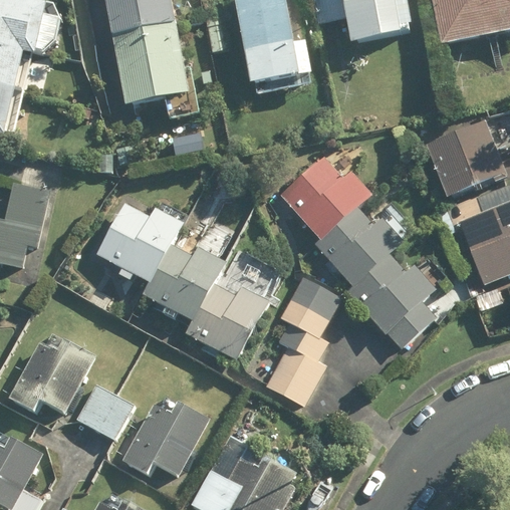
[(49,2),(39,0),(0,0),(0,137),(7,139),(25,54),(37,56),(49,2)]
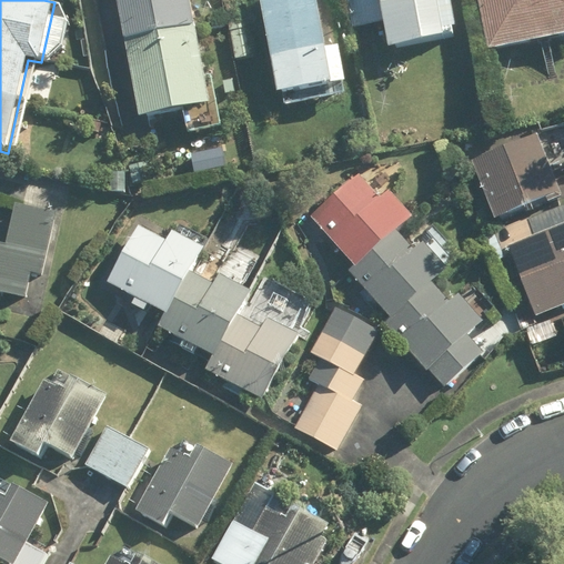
[(116,0),(139,121),(211,107),(190,0),(116,0)]
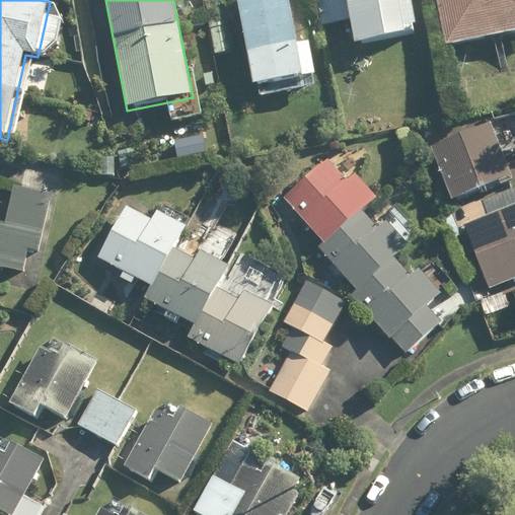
[(235,0),(253,89),(305,79),(289,0),(235,0)]
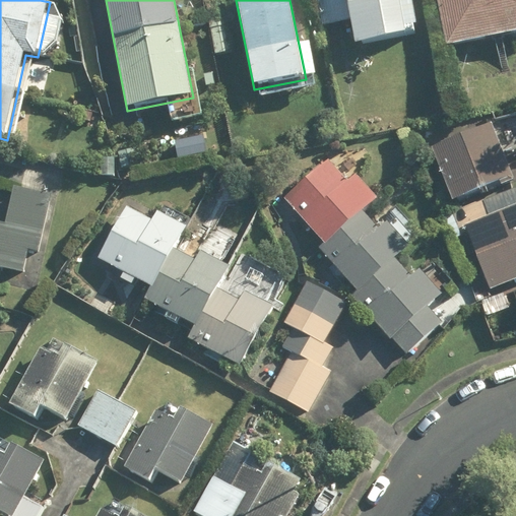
[(347,0),(357,46),(408,37),(405,30),(416,28),(410,0),(347,0)]
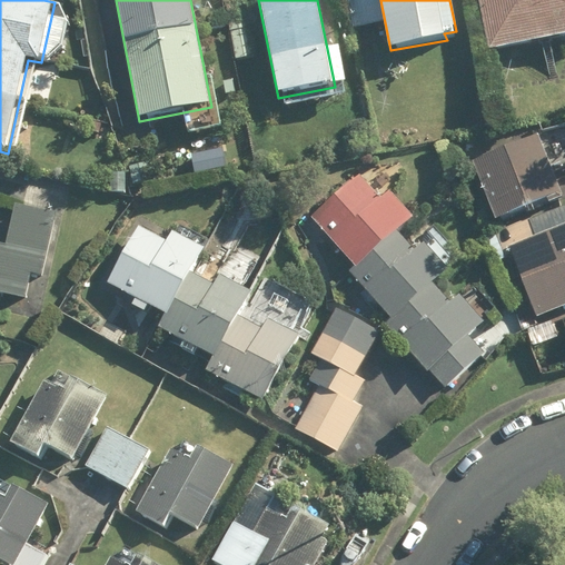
[(564,38),(564,0),(478,0),(489,53),(564,38)]
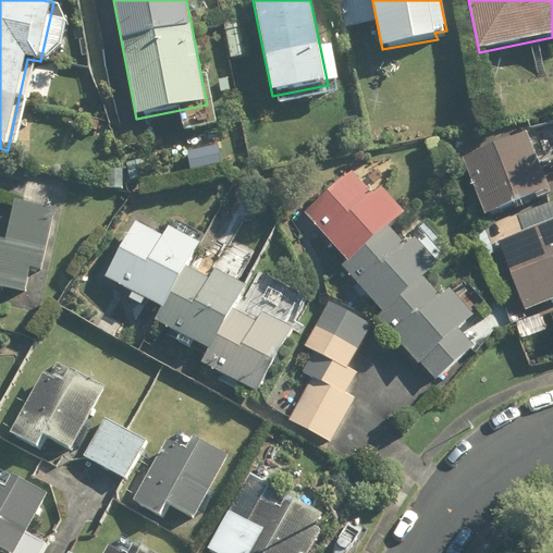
[(552,163),(552,112),(461,147),(487,217),(552,193),(543,168),(552,163)]
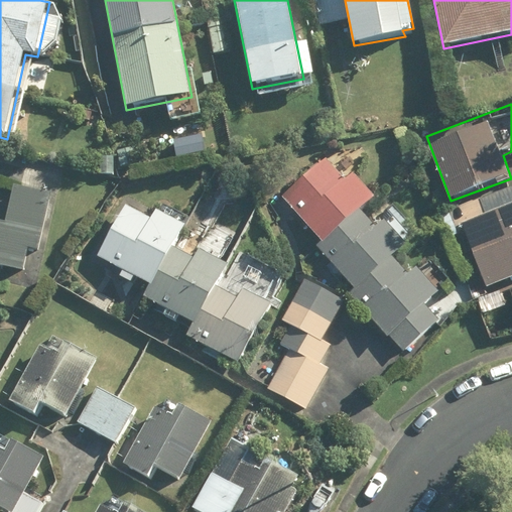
[(321,150),(279,183),(325,239),(362,208),(378,195),(356,168),(343,178),(321,150)]
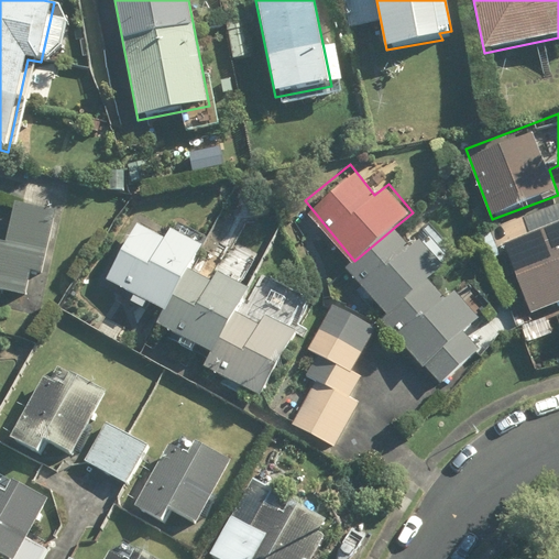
[(56,209),(0,197),(0,289),(36,298),(56,209)]
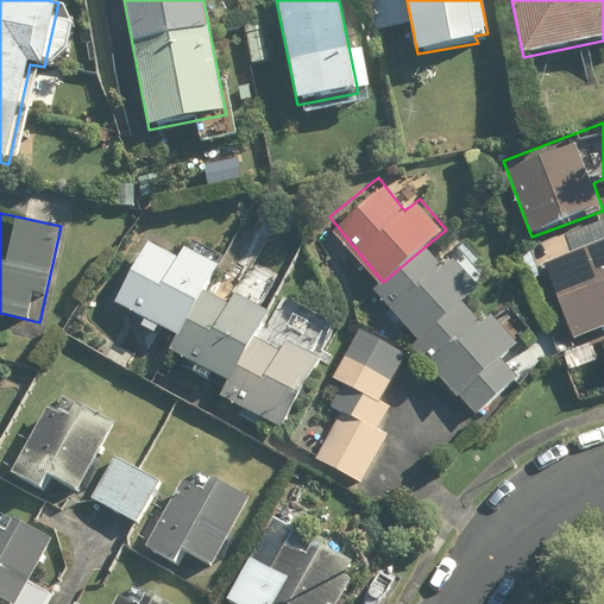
[(145,233),(108,302),(172,335),(165,350),(226,382),(219,395),(280,427),(316,357),(283,339),(278,348),(259,338),(272,312),(232,290),(227,300),(211,290),(225,264),(181,240),(176,249),(145,233)]
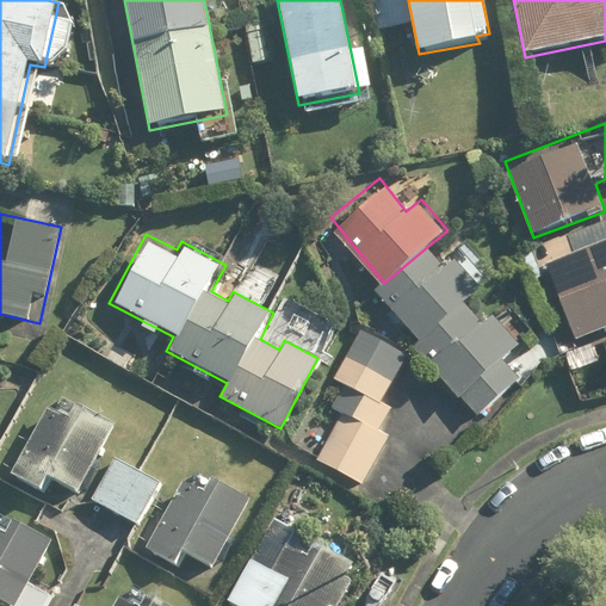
[(605,239),(543,259),(569,342),(605,331),(605,239)]
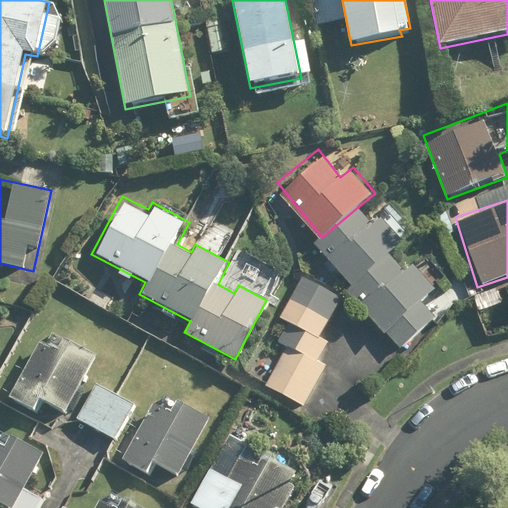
[(359,206),(322,237),(312,244),(349,290),(391,255),(417,234),(391,202),(370,220),(359,206)]
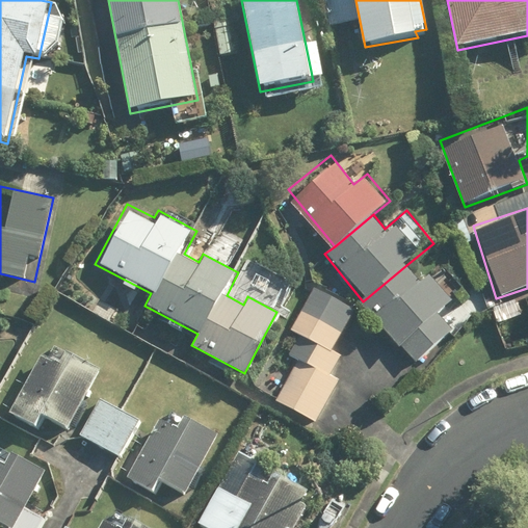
[(406,265),(363,301),(413,363),(451,332),(437,314),(465,291),(444,265),(421,284),(406,265)]
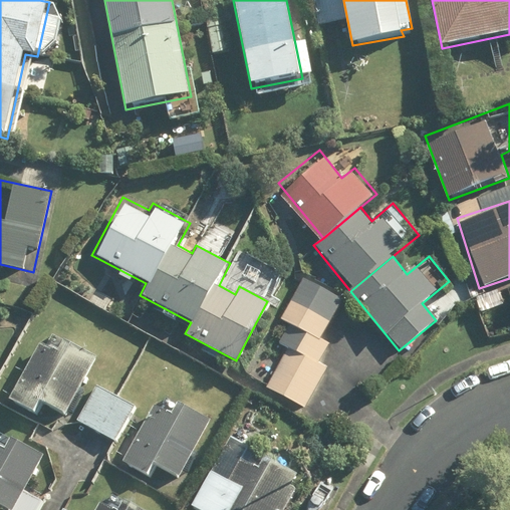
[(342,295),(301,276),(270,339),(286,347),(266,388),(307,409),(328,364),(319,359),(328,341),(321,338),(342,295)]
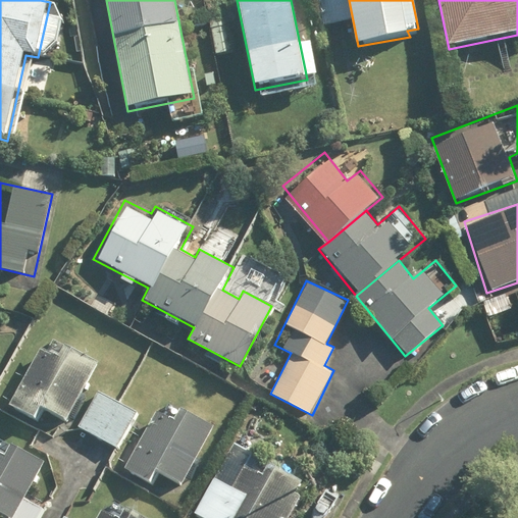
[(46,334),(6,404),(35,419),(42,407),(65,419),(97,363),(46,334)]
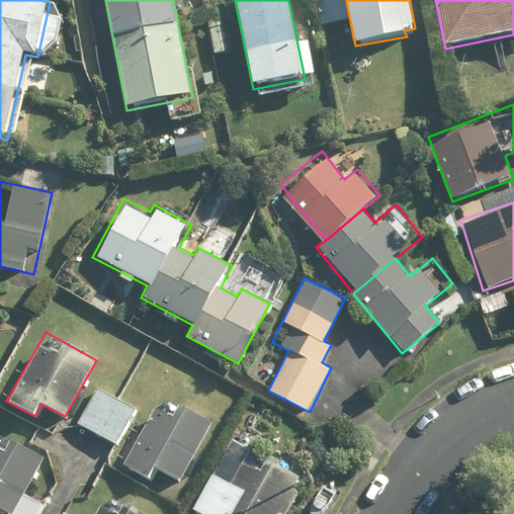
[(135,408),(95,387),(75,422),(115,443),(135,408)]
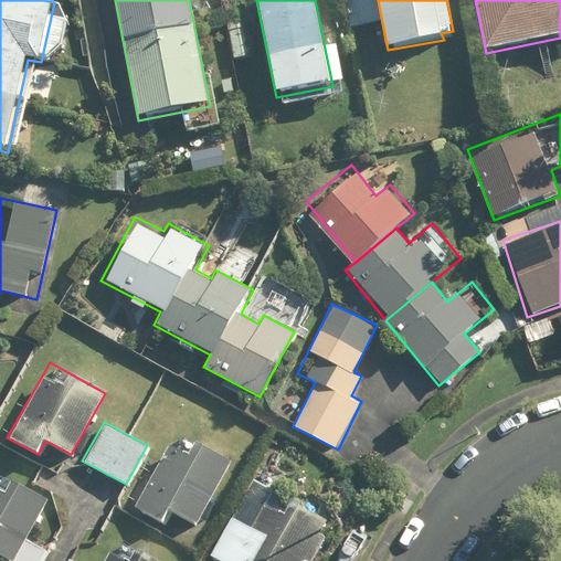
[(233,465),(173,432),(130,508),(162,527),(172,509),(199,524),(233,465)]
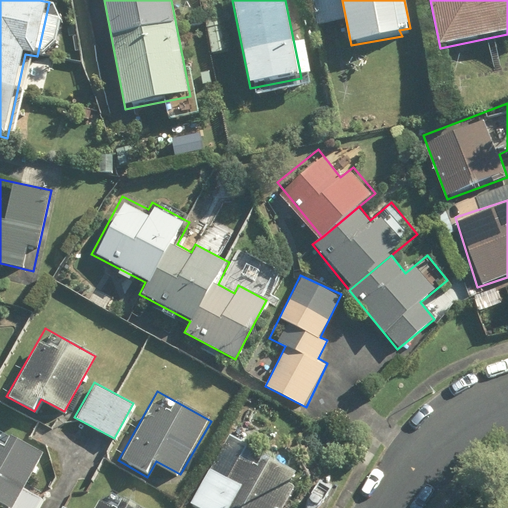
[(4,446),(0,444),(0,502),(6,506),(10,507),(12,507),(24,488),(43,451),(10,434),(4,446)]
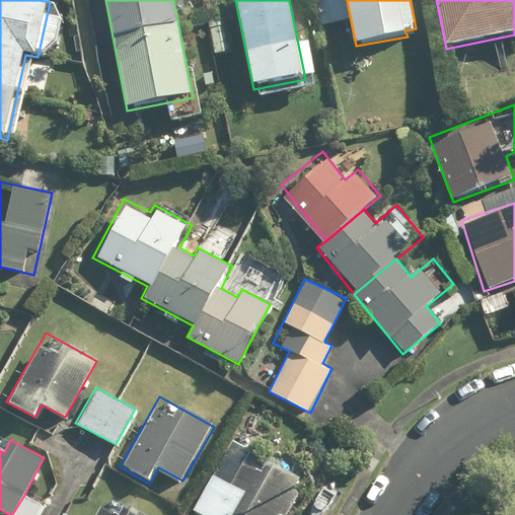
[(231,440),(210,475),(194,509),(204,514),(291,514),(303,494),(297,491),(303,479),(247,450),(231,440)]
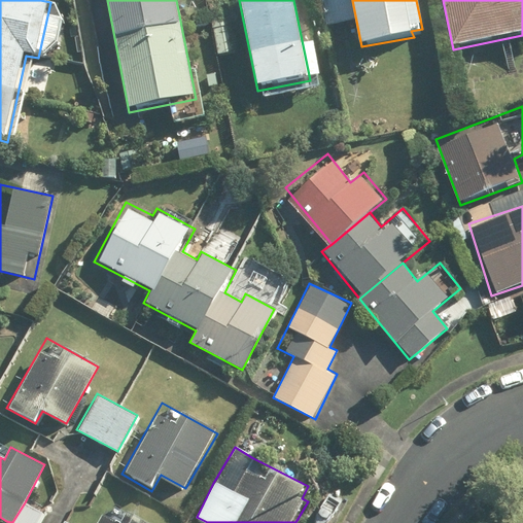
[(12,522),(10,522),(6,521),(4,522),(35,522),(41,512),(25,502),(12,522)]
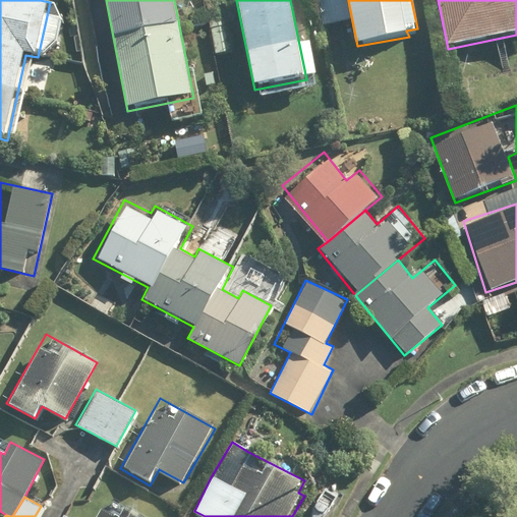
[(110,516),(88,505),(80,516),(139,516),(116,505),(110,516)]
